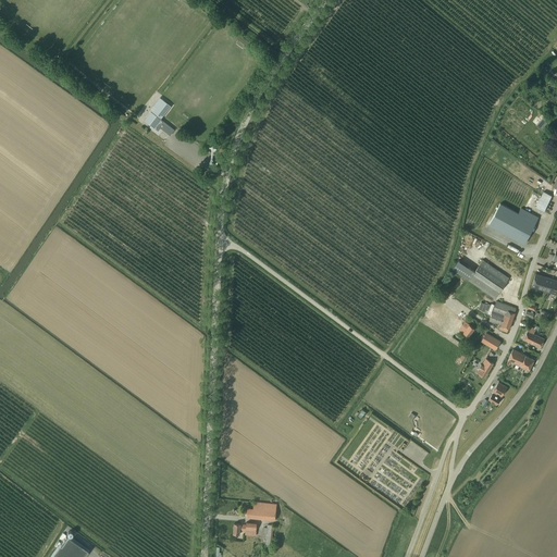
[(171,106),(163,100),(153,112),(151,111),(145,120),(158,131),(160,127),(170,136),(175,130),(161,119),(171,106)]
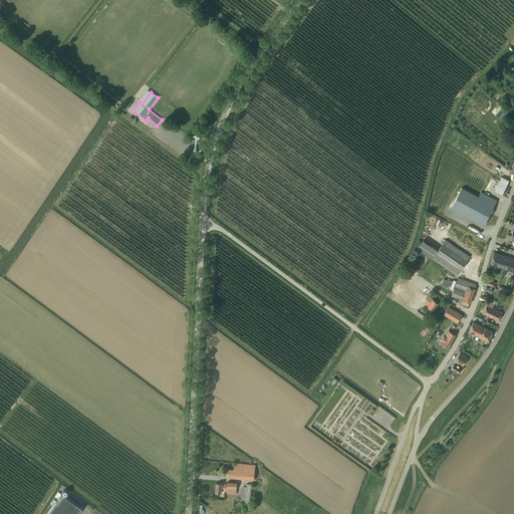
[(506,111),(501,108),(495,115),(500,119),(506,111)]
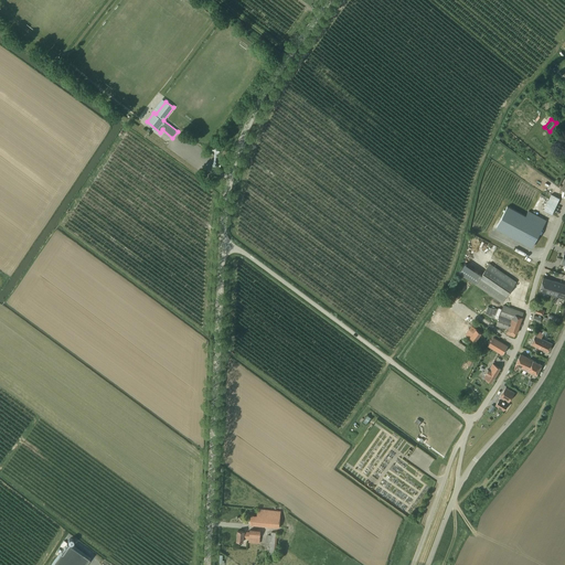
[(560,199),(552,194),(544,211),(552,214),(560,199)]
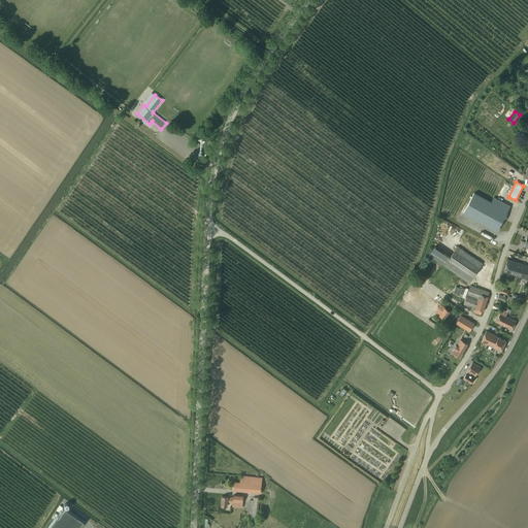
[(492,202),(474,193),(463,213),(497,231),(510,206),(494,197),(492,202)]
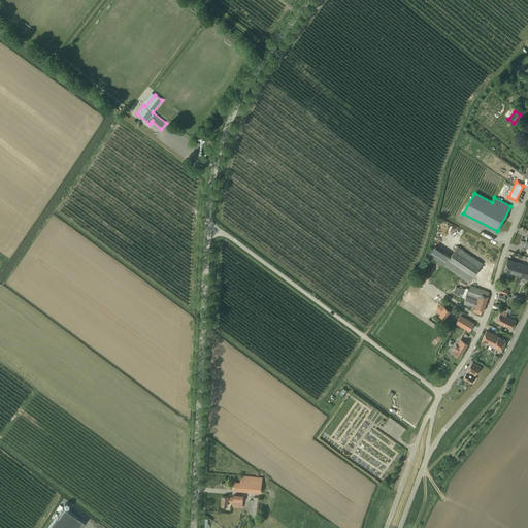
[(458,245),(451,257),(434,246),(428,255),(444,266),(469,284),(483,263),(458,245)]
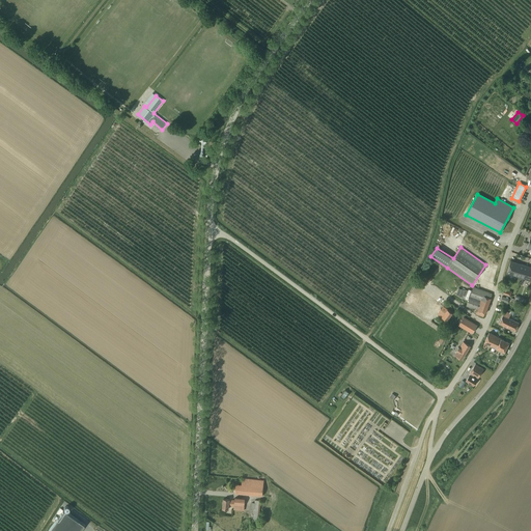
[(530,267),(510,260),(506,273),(530,280),(530,267)]
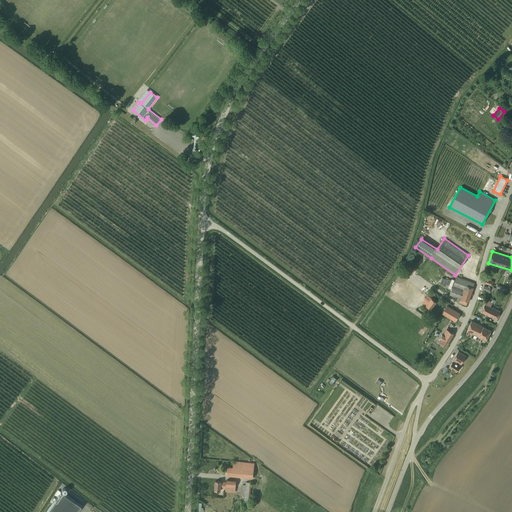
[(475,283),(457,276),(450,295),(460,299),(459,302),(466,305),(475,283)]
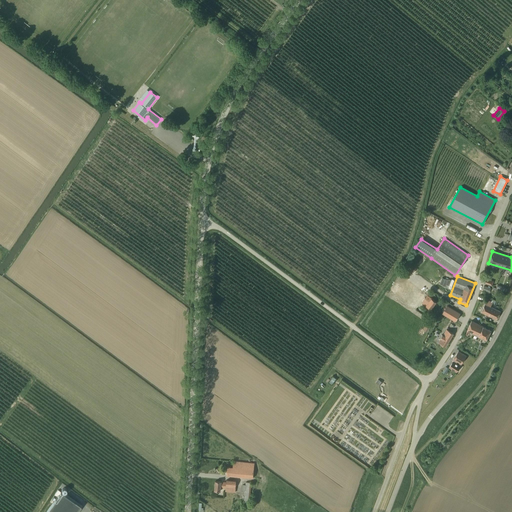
[(494,281),(486,278),(484,283),(492,286),(494,281)]
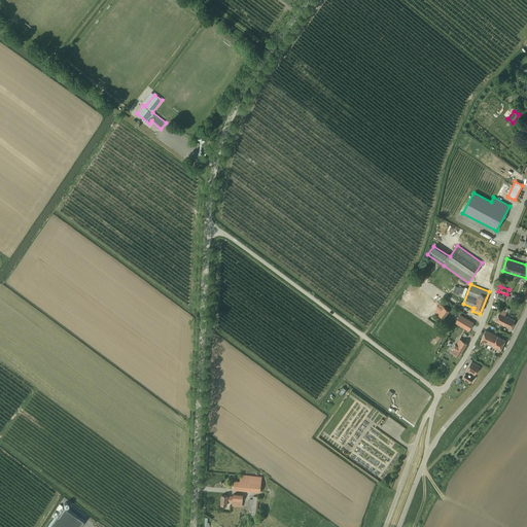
[(409,290),(402,299),(416,309),(429,318),(434,311),(438,314),(437,316),(441,318),(442,316),(444,318),(449,311),(444,307),(442,310),(437,307),(438,305),(425,294),(421,300),(419,302),(416,300),(417,299),(418,297),(416,296),(417,295),(415,294),(416,293),(410,288),(409,290)]
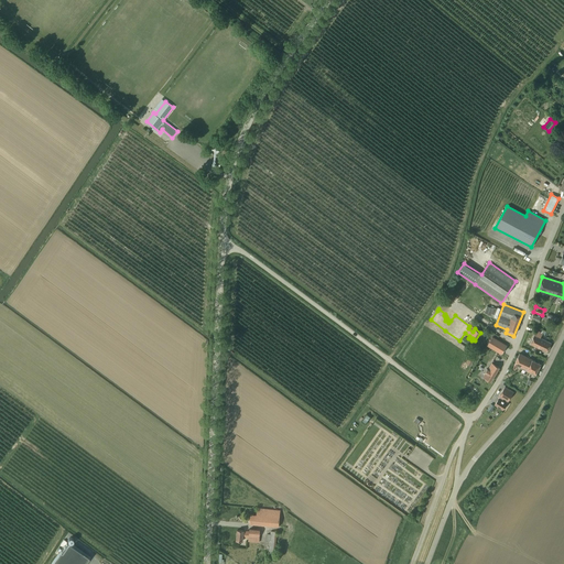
[(546,332),(542,329),(541,332),(537,329),(530,343),(548,351),(552,343),(541,337),(543,334),(545,335),(546,332)]
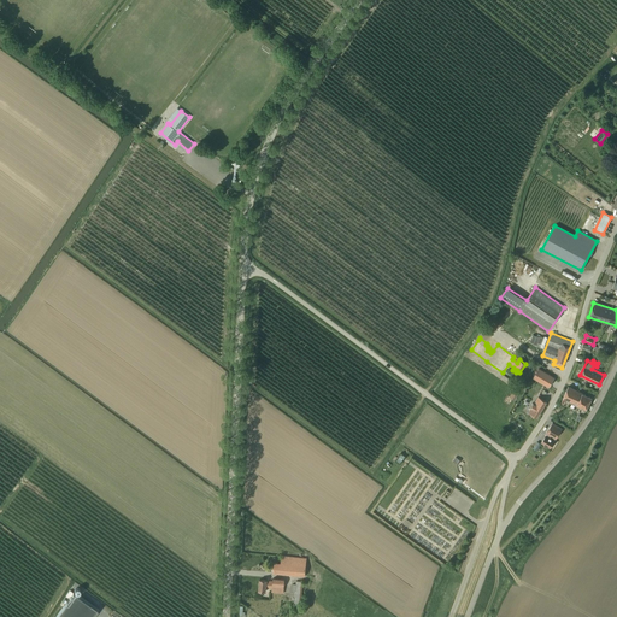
[(541,371),(536,380),(552,389),(557,381),(541,371)]
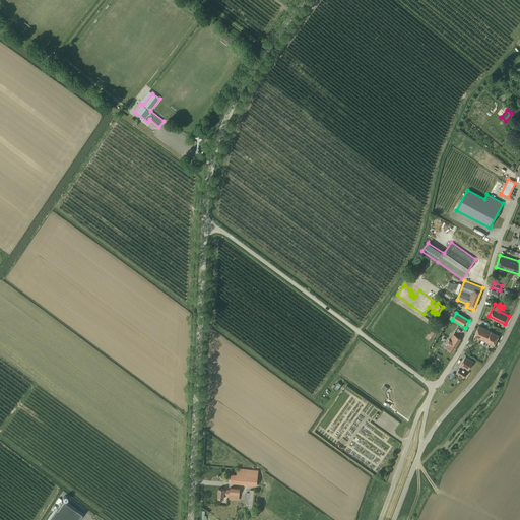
[(499,335),(479,326),(474,335),(481,338),(480,339),(484,341),(485,340),(494,344),(499,335)]
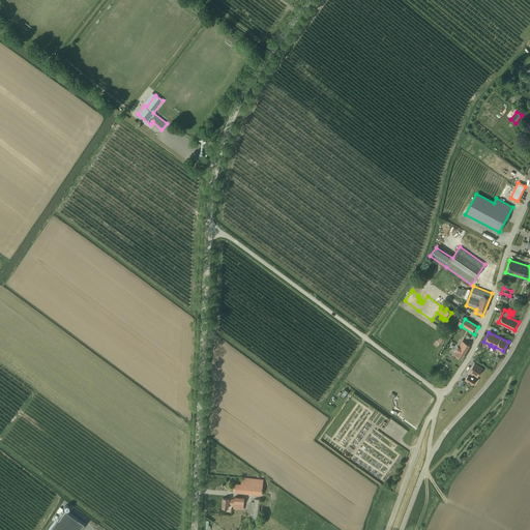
[(469,346),(463,342),(459,347),(458,347),(455,350),(457,350),(454,354),(461,358),(463,354),(464,355),(469,346)]
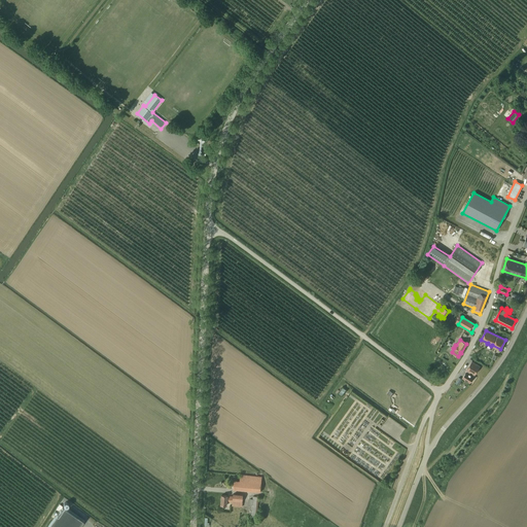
[(475,376),(481,366),(472,361),(466,370),(467,371),(462,378),(469,383),(473,377),(469,374),(470,373),(475,376)]
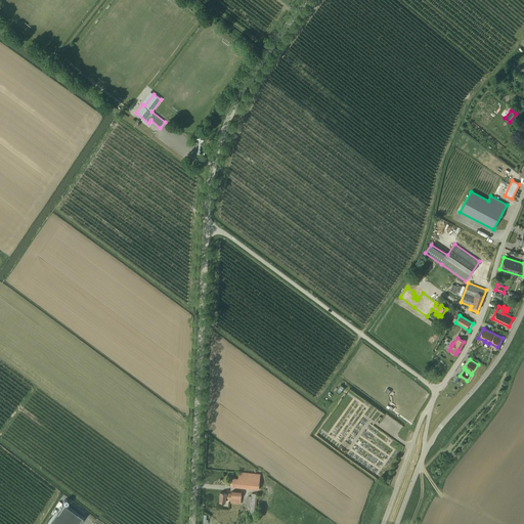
[(260,474),(239,472),(238,478),(233,478),(232,486),(259,489),(260,474)]
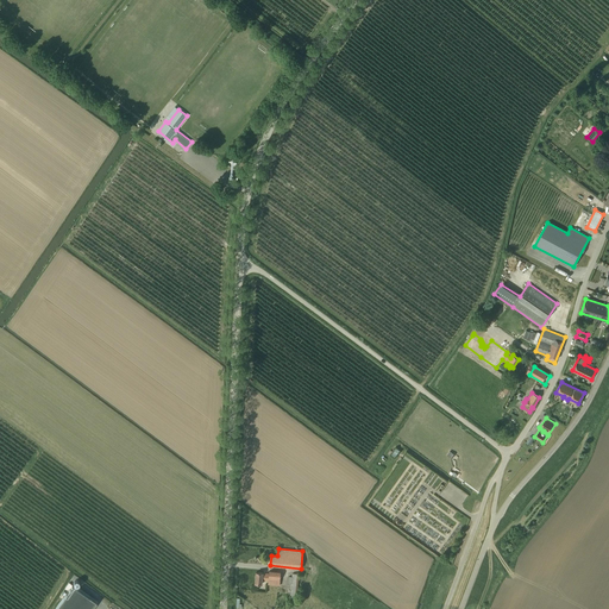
[(263,581),(269,581),(268,585),(280,586),(281,572),(269,571),(269,573),(256,572),(255,583),(263,584),(263,581)]
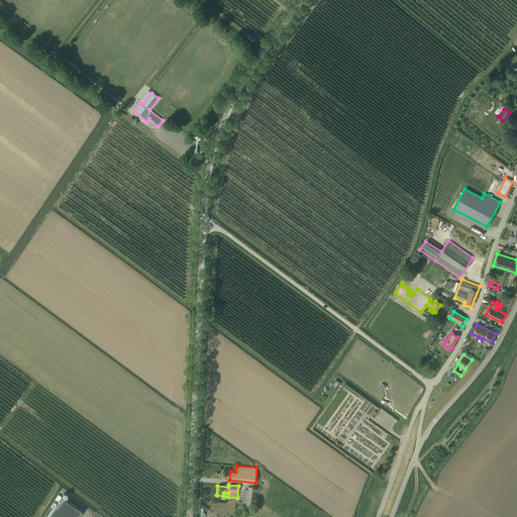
[(254,488),(248,487),(247,490),(245,490),(244,495),(245,495),(245,496),(247,497),(246,505),(246,512),(251,512),(254,488)]
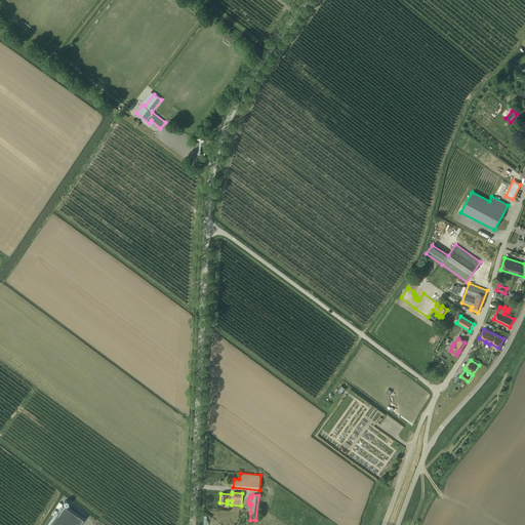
[(63,505),(59,502),(56,508),(58,510),(47,524),(79,524),(83,519),(63,505)]
